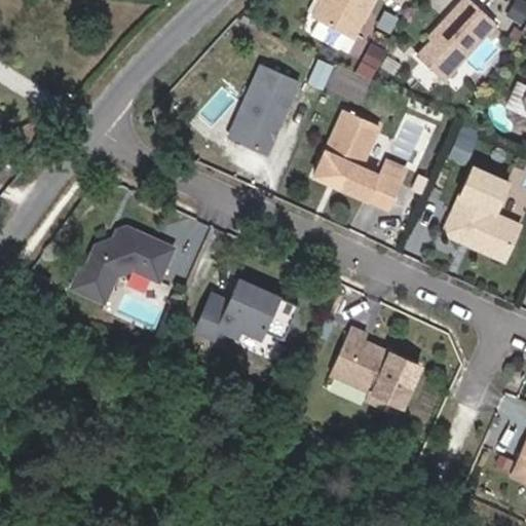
[(370,0),(318,0),(312,14),(318,17),(311,32),(338,46),(345,32),(352,35),(370,0)]
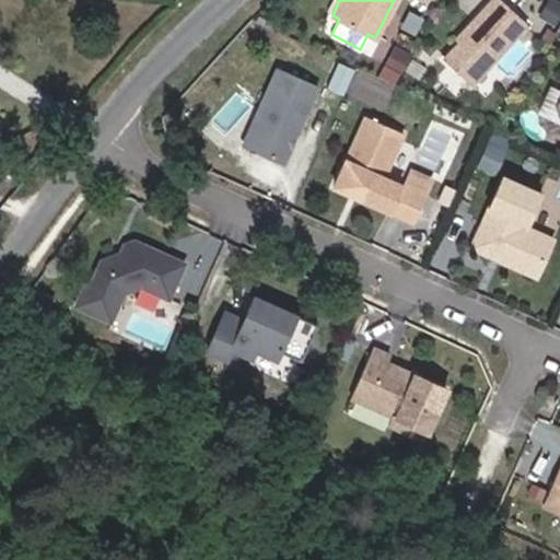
[(466,31),(443,55),(471,80),(526,19),(505,0),(486,0),(462,27),(466,31)]
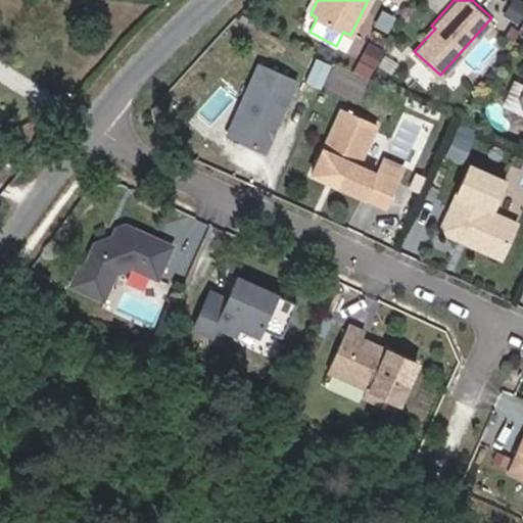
[(517,0),(506,0),(500,13),(513,21),(522,3),(517,0)]
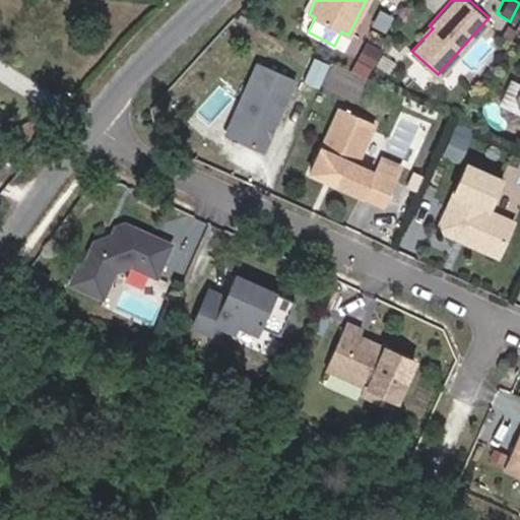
[(381,50),(367,42),(359,59),(373,66),(381,50)]
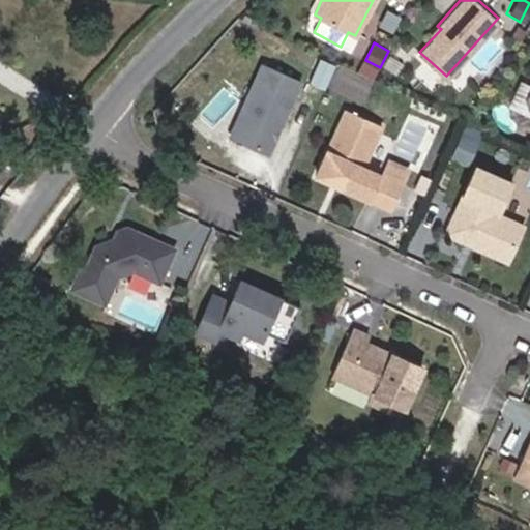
[(374,79),(380,67),(365,60),(359,71),(374,79)]
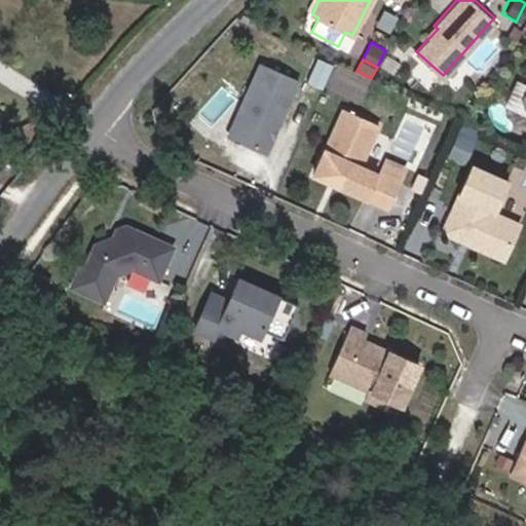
[(260,63),(228,135),(265,151),(298,79),(260,63)]
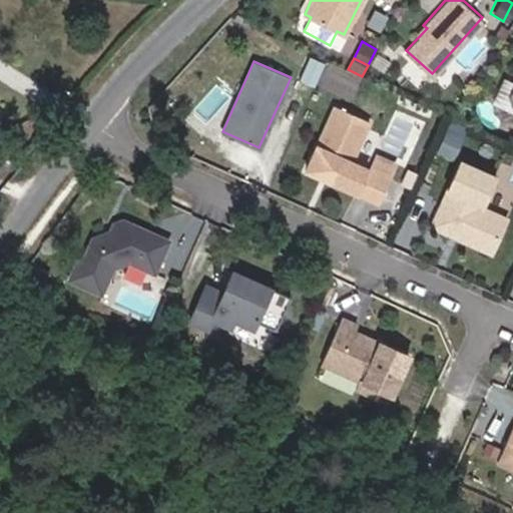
[(369,120),(335,104),(306,168),(378,200),(388,177),(368,167),(351,160),(369,120)]
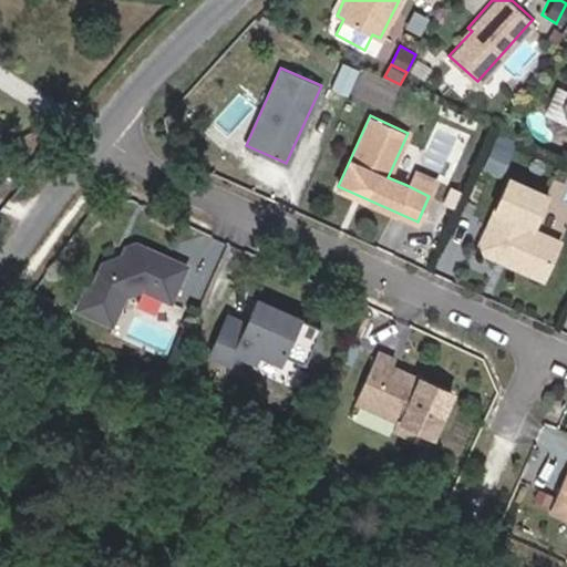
[(509,146),(496,141),(485,166),(497,172),(509,146)]
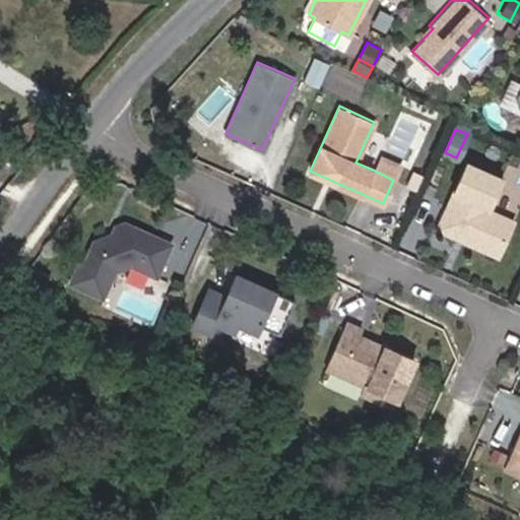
[(400,165),(379,155),(373,170),(393,180),(400,165)]
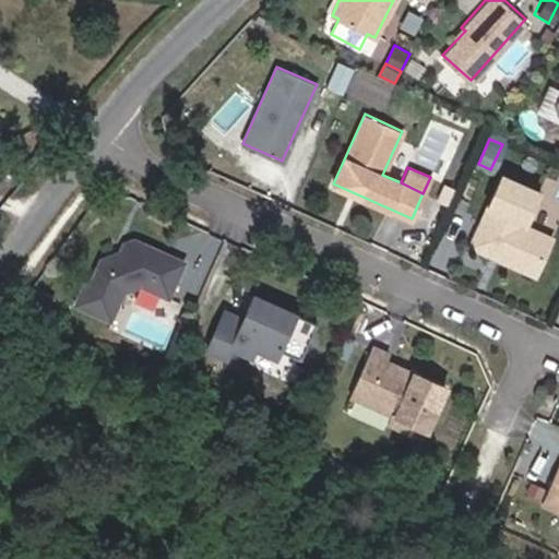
[(501,175),(470,245),(535,274),(551,237),(524,224),(539,191),(501,175)]
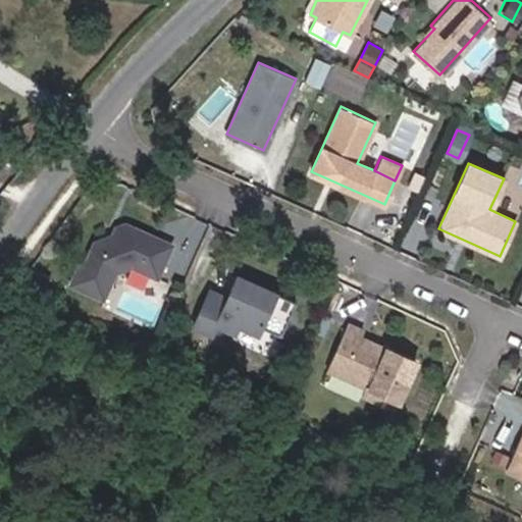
[(71,282),(104,297),(116,270),(132,264),(157,276),(172,243),(125,222),(116,226),(112,233),(94,241),(85,261),(80,263),(71,282)]
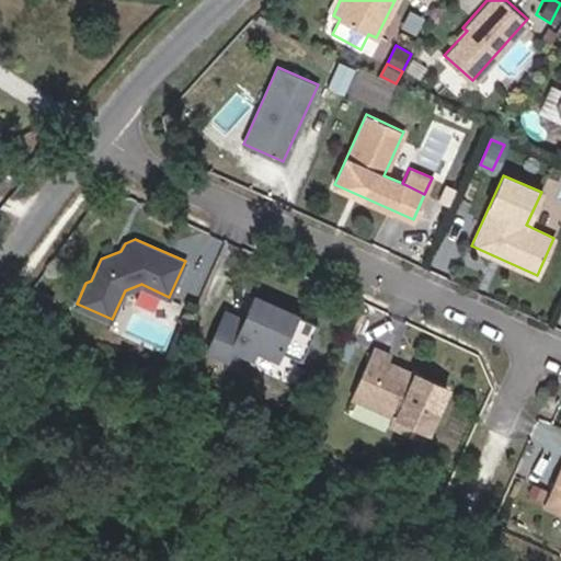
[(318,323),(254,295),(248,311),(253,313),(250,321),(226,310),(208,350),(228,358),(232,348),(253,357),(258,347),(278,357),(283,348),(302,357),(318,323)]
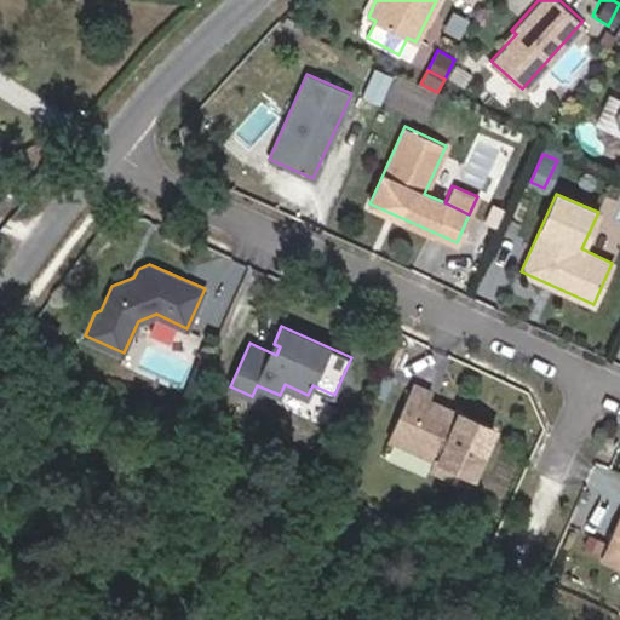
[(270,351),(276,355),(280,346),(274,344),(270,351)]
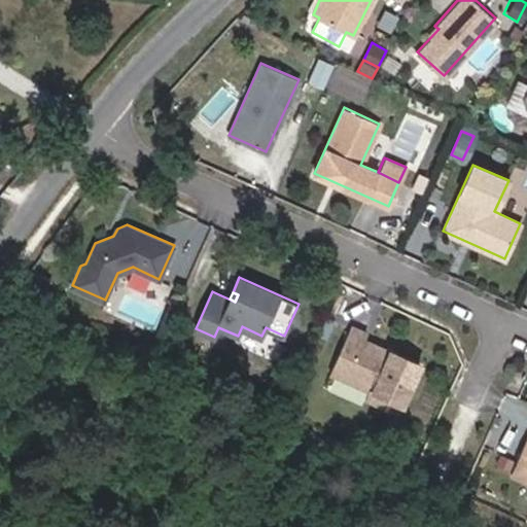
[(367,334),(350,326),(330,372),(370,388),(366,396),(399,411),(420,362),(365,339),(367,334)]
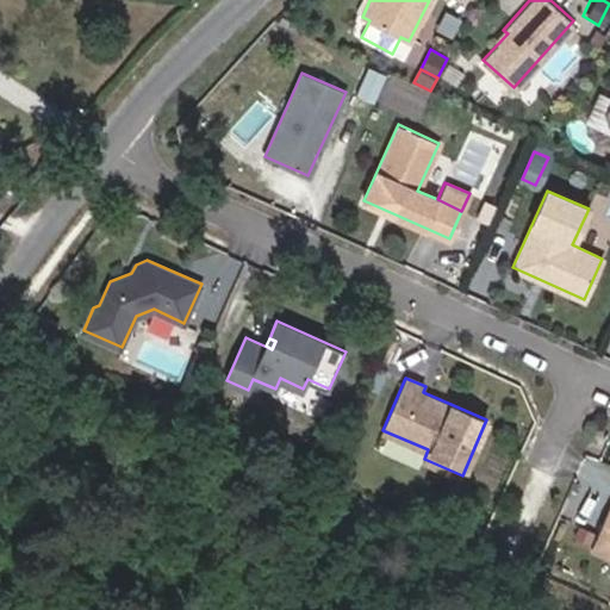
[(609,505),(591,548),(609,556),(609,505)]
